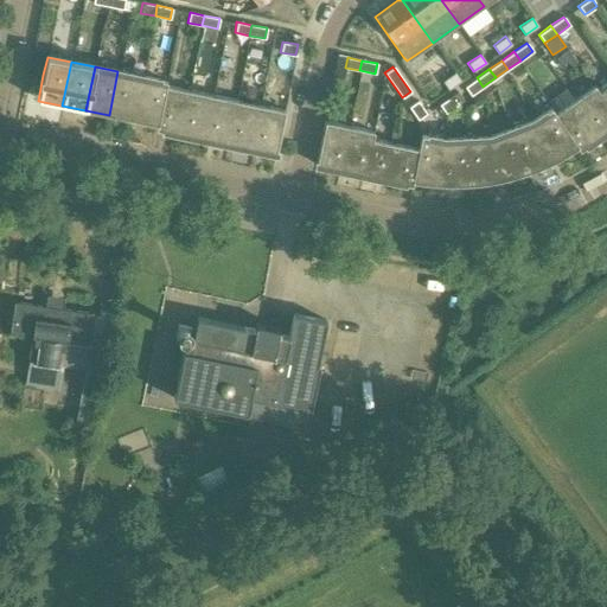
[(117,71),(109,115),(132,120),(141,76),(117,71)]
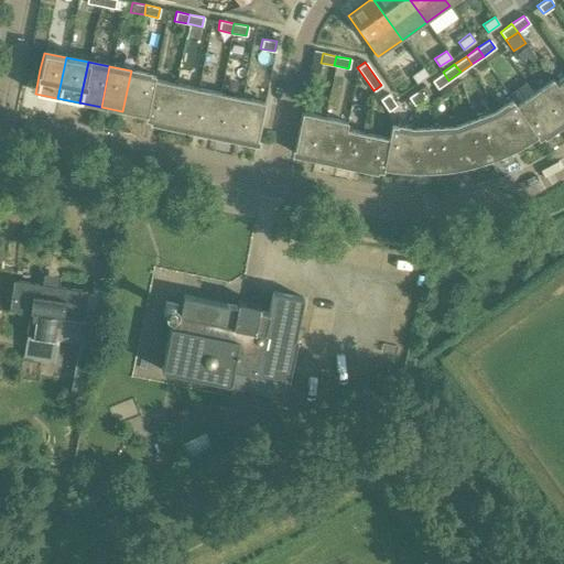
[(416,83),(427,75),(422,67),(411,75),(416,83)]
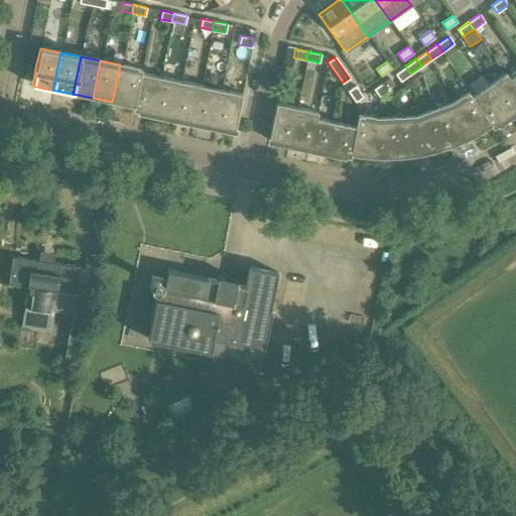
[(141,69),(120,65),(112,102),(133,106),(140,73),(141,69)]
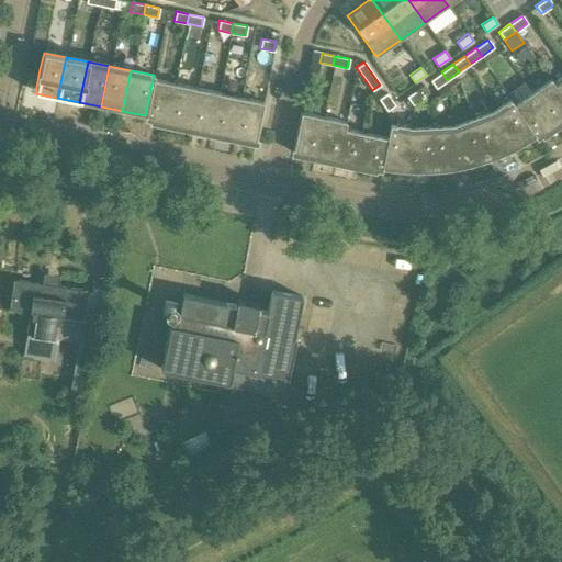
[(447,80),(441,71),(429,80),(436,88),(447,80)]
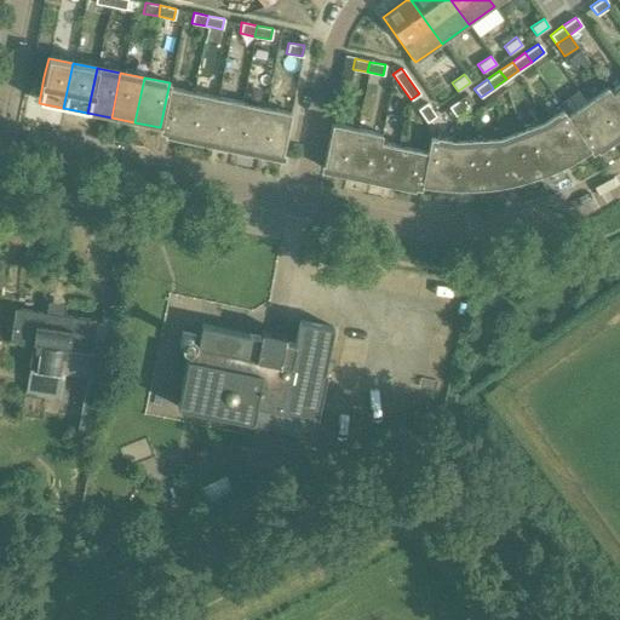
[(219,84),(217,97),(207,142),(231,147),(241,102),(244,87),(219,84)]
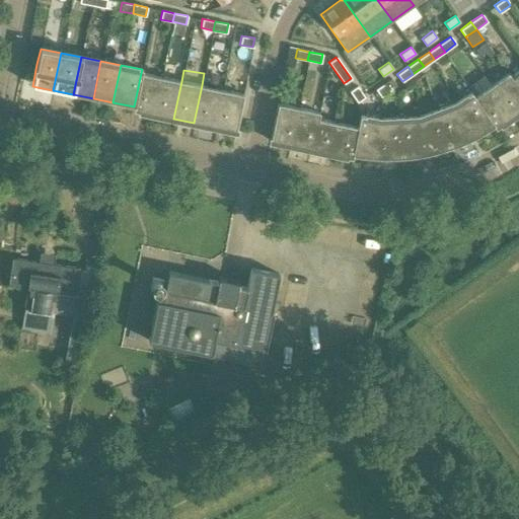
[(141,73),(134,106),(133,110),(153,115),(161,77),(141,73)]
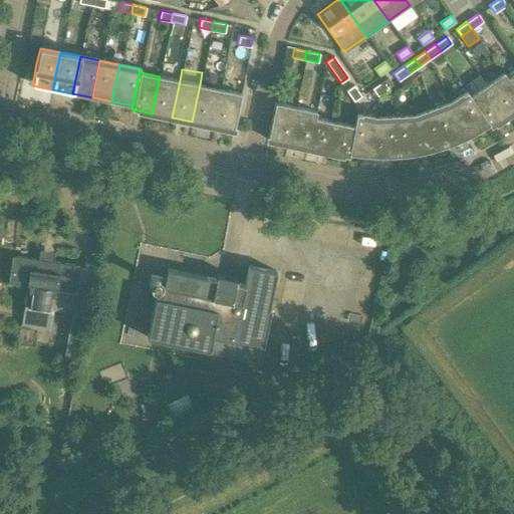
[(502,72),(486,83),(507,114),(513,109),(513,88),(506,77),(502,72)]
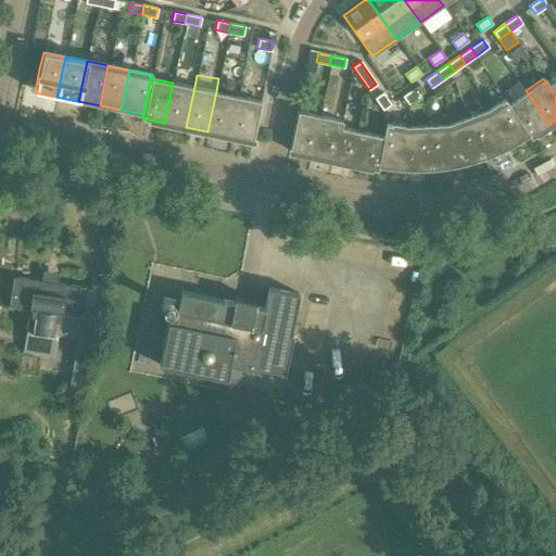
[(194,87),(173,83),(164,123),(186,127),(194,87)]
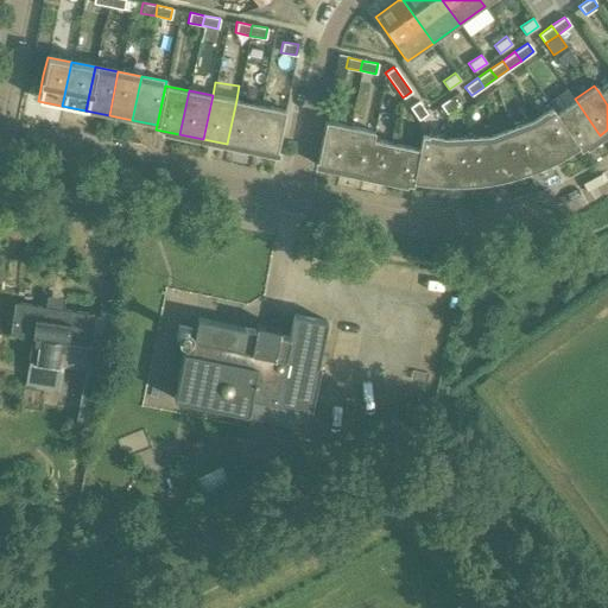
[(445,113),(458,105),(453,95),(439,105),(445,113)]
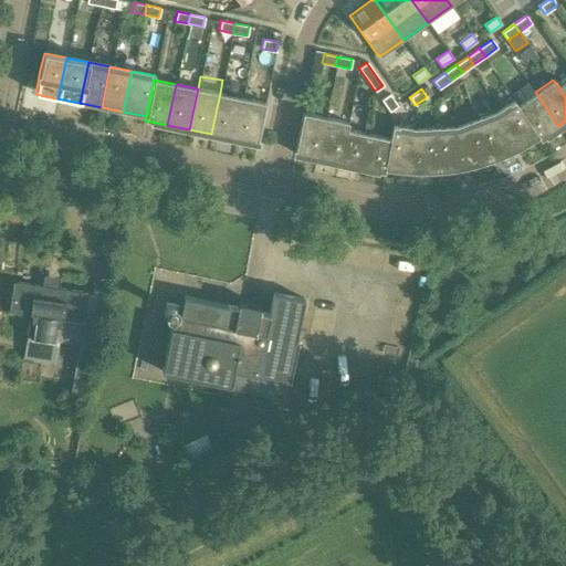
[(535,92),(516,105),(537,136),(540,139),(558,126),(535,92)]
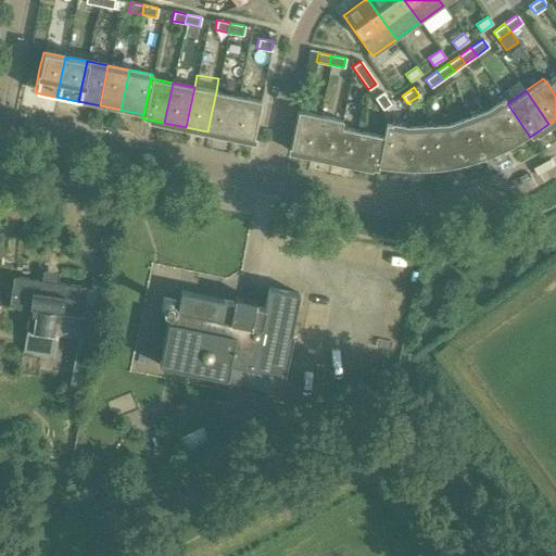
[(238,96),(216,91),(207,131),(229,136),(238,96)]
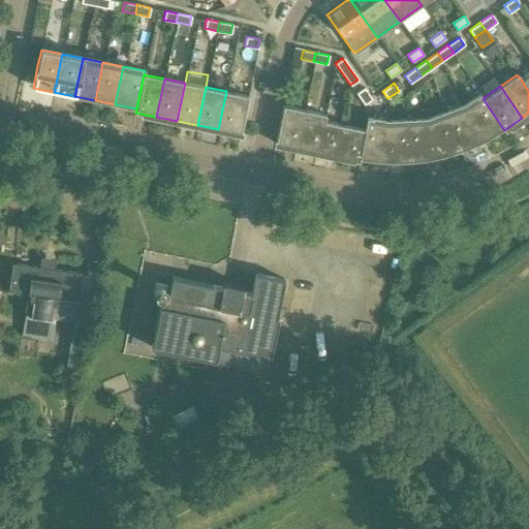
[(364,104),(371,98),(364,88),(355,93),(364,104)]
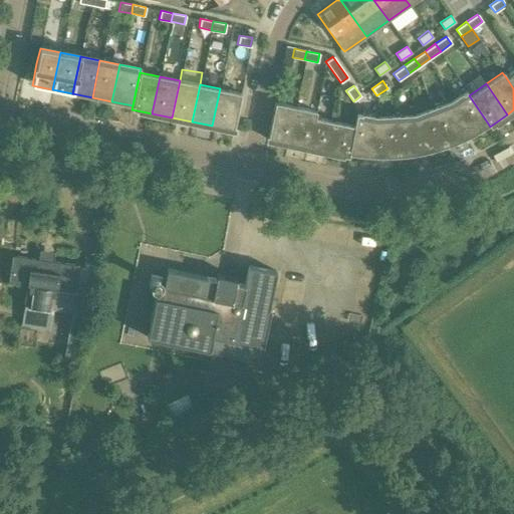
[(220,88),(212,125),(232,131),(240,93),(220,88)]
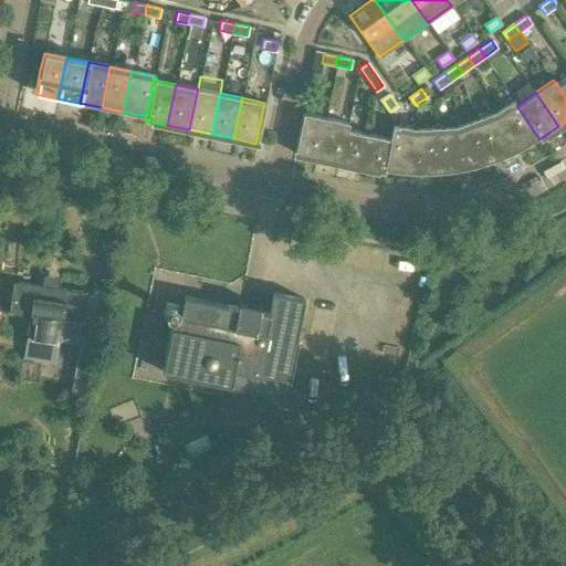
[(537,136),(516,105),(513,101),(495,113),(514,149),(537,136)]
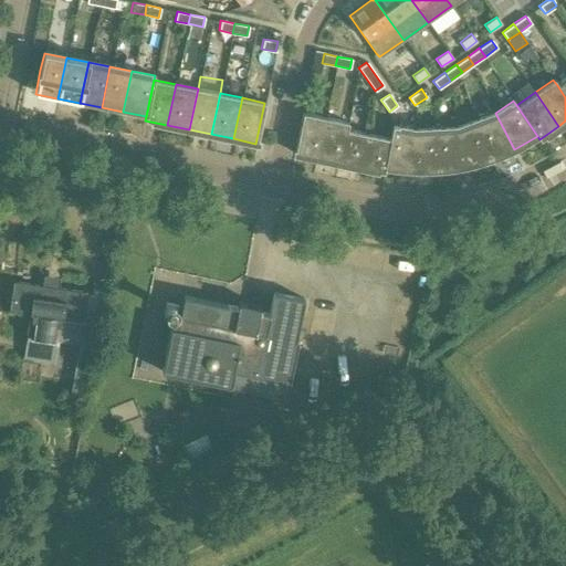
[(316,158),(325,118),(302,113),(294,154),(316,158)]
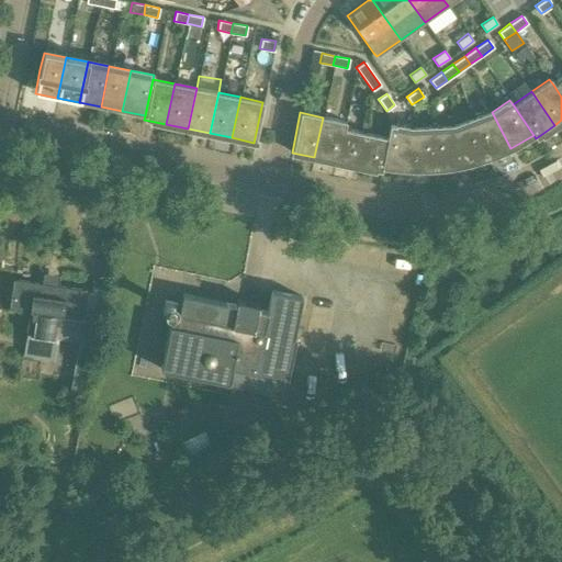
[(510,148),(492,112),(472,119),(486,159),(492,157),(498,155),(505,152),(510,148)]
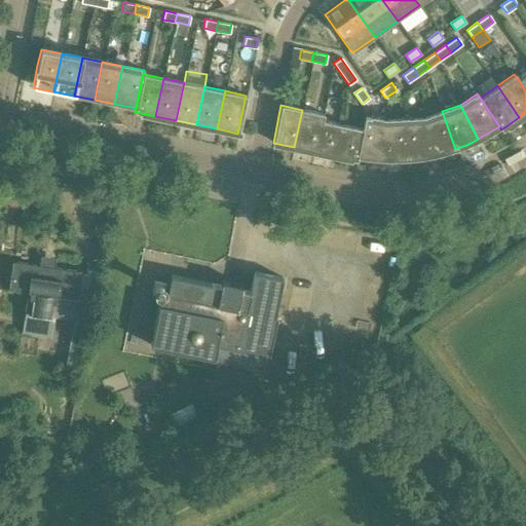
[(323,114),(302,110),(294,147),(315,151),(322,120),(323,114)]
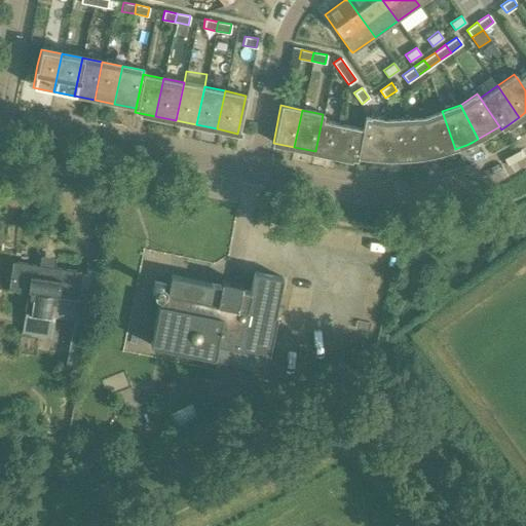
[(442,111),(423,118),(430,155),(437,154),(443,153),(449,151),(455,149),(442,111)]
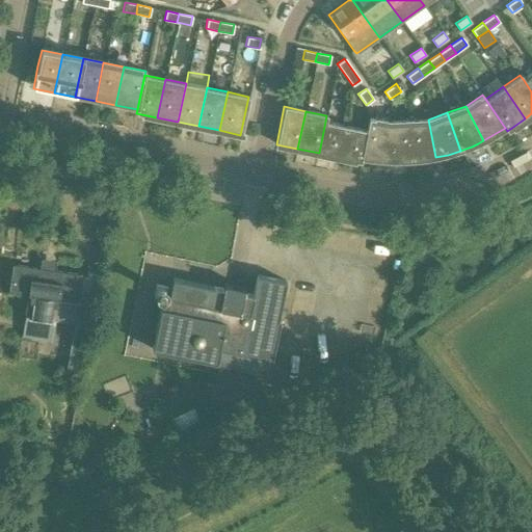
[(369,117),(366,130),(361,158),(367,159),(374,160),(380,161),(387,161),(389,122),(369,117)]
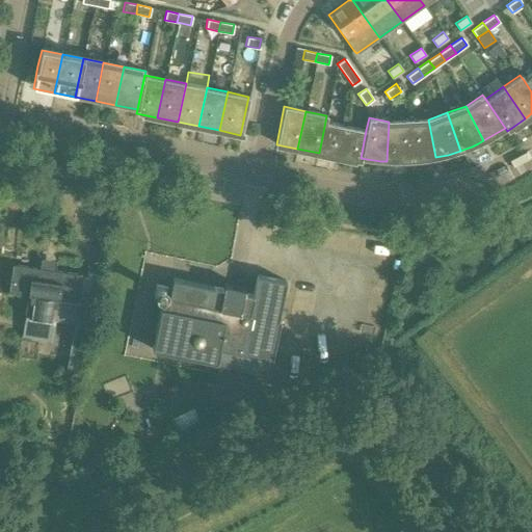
[(435,157),(428,120),(408,121),(411,161),(424,159),(435,157)]
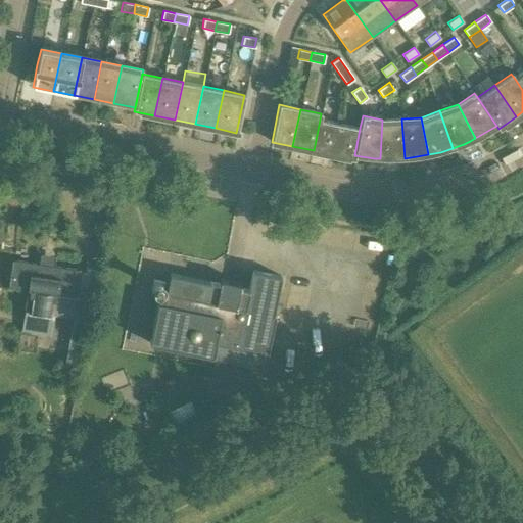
[(401,119),(382,120),(380,158),(386,158),(392,158),(398,158),(405,158),(401,119)]
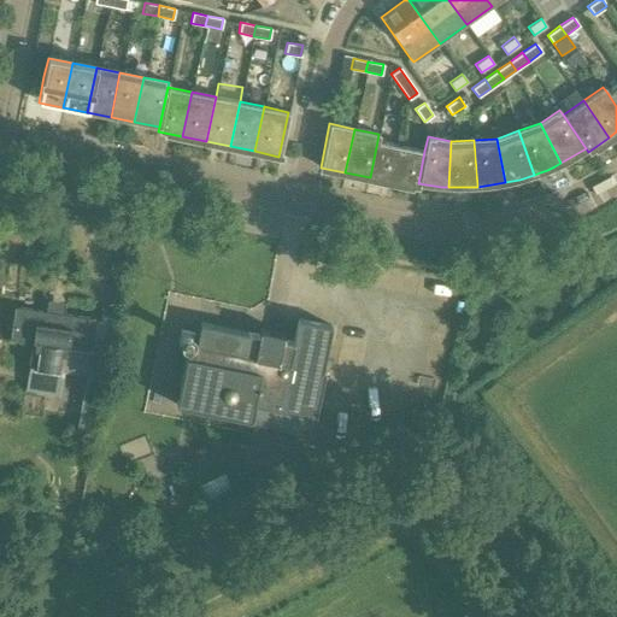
[(377,141),(370,177),(393,182),(400,146),(377,141)]
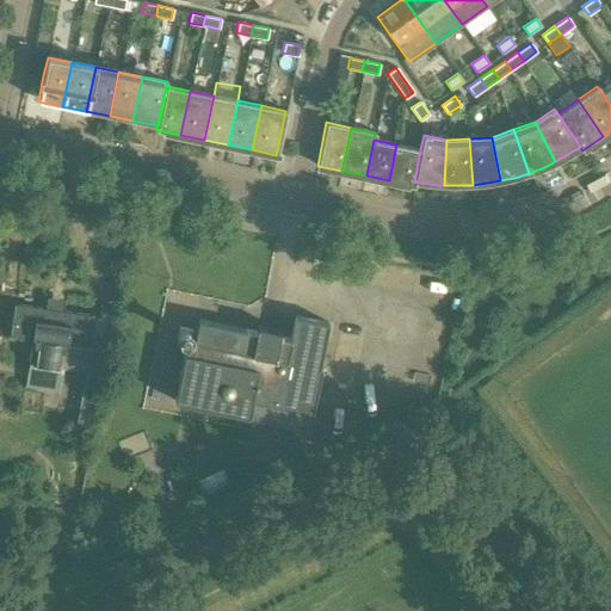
[(420,149),(396,144),(389,180),(413,185),(414,181),(420,149)]
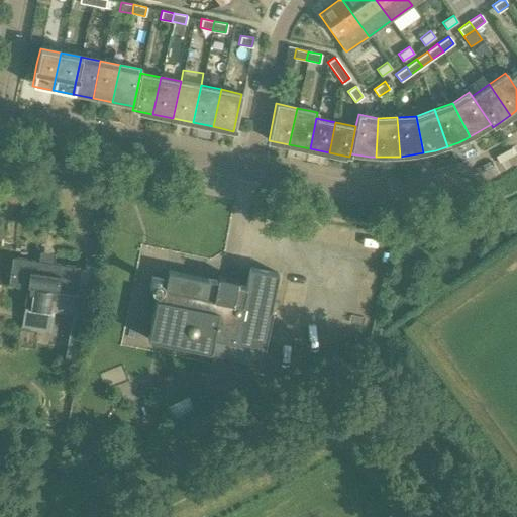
[(11,257),(8,284),(0,282),(0,294),(25,298),(22,316),(52,320),(56,291),(75,294),(79,267),(56,264),(58,253),(41,251),(40,262),(11,257)]
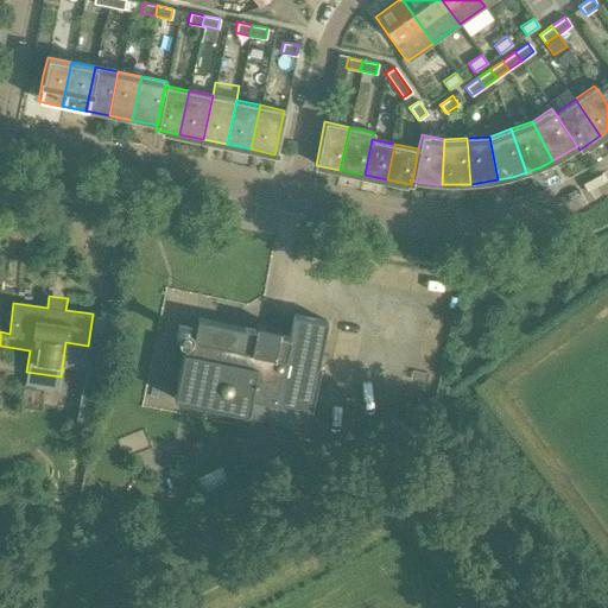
[(315,379),(327,321),(295,315),(290,337),(279,335),(280,330),(277,329),(277,330),(274,330),(274,333),(273,333),(273,334),(261,331),(261,330),(260,330),(260,328),(259,327),(259,325),(257,325),(255,330),(198,318),(195,340),(189,339),(191,328),(178,325),(175,339),(185,341),(173,400),(306,428),(316,379),(315,379)]
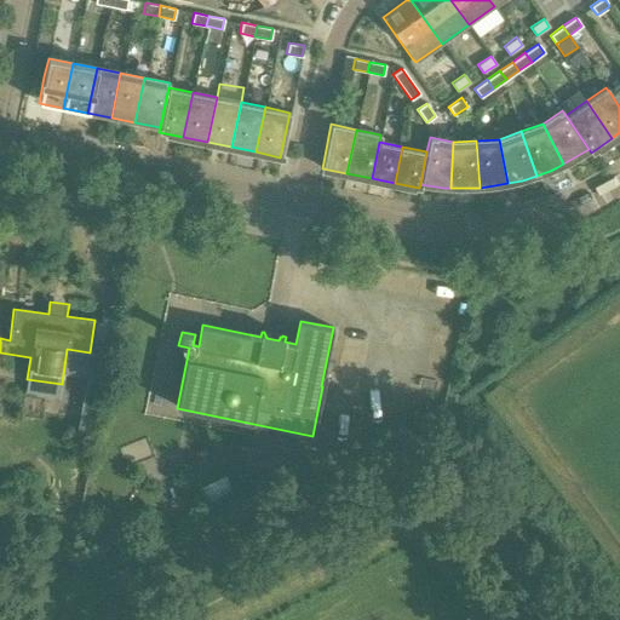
[(96,443),(112,367),(90,362),(74,438),(96,443)]
